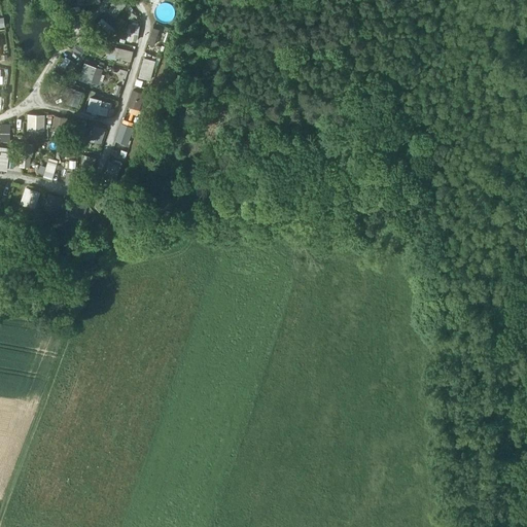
[(112,0),(107,10),(116,16),(127,0),(112,0)]
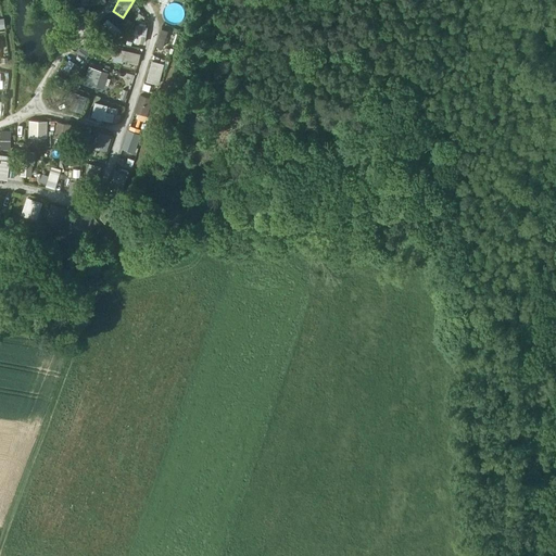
[(146,35),(148,26),(136,24),(134,41),(140,42),(141,34),(146,35)]
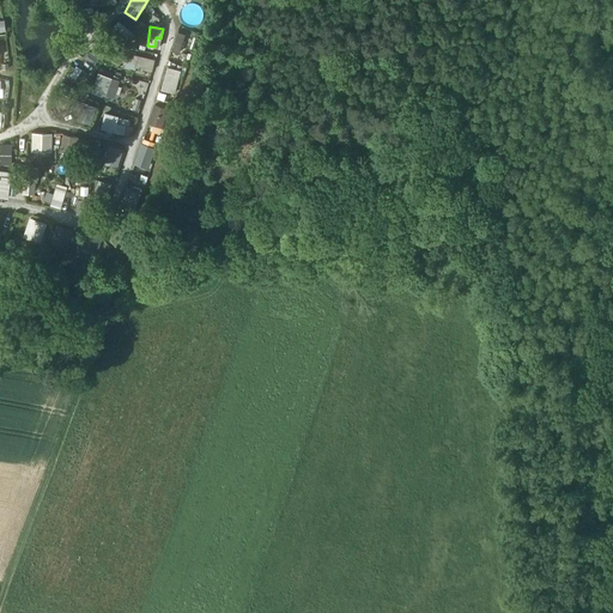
[(92,46),(84,55),(93,65),(103,55),(92,46)]
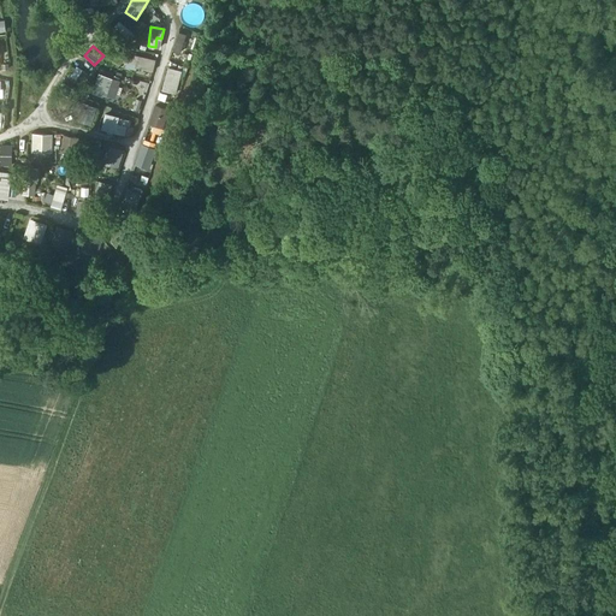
[(128,52),(125,65),(152,72),(155,59),(128,52)]
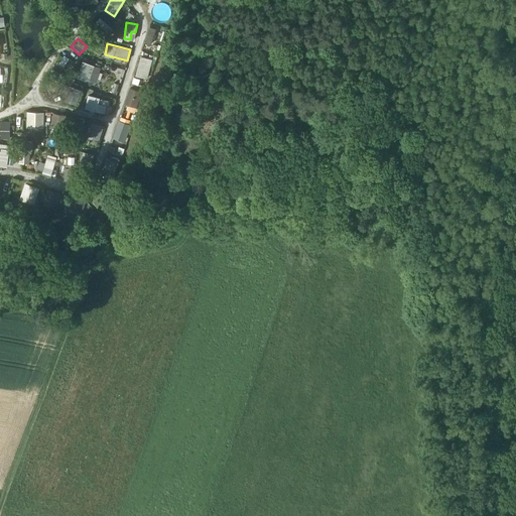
[(96,83),(101,67),(82,60),(77,77),(96,83)]
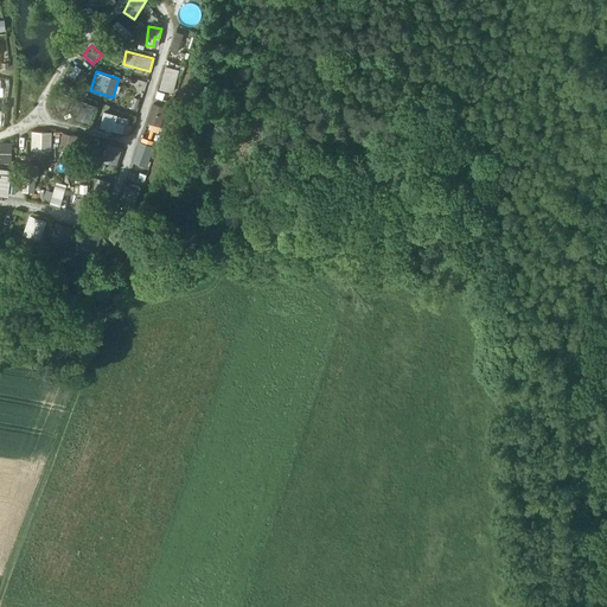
[(98,126),(126,133),(131,116),(103,110),(98,126)]
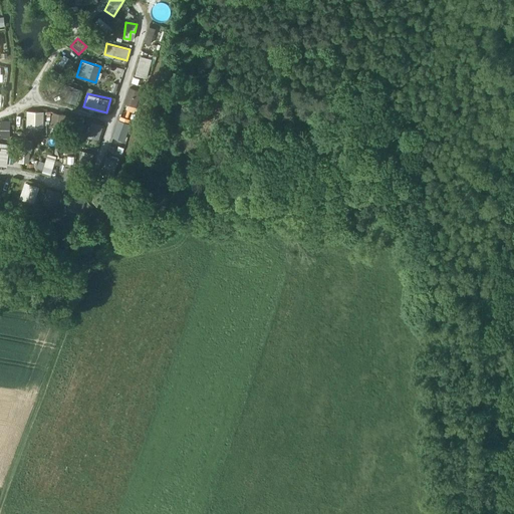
[(43,126),(44,110),(26,110),(26,126),(43,126)]
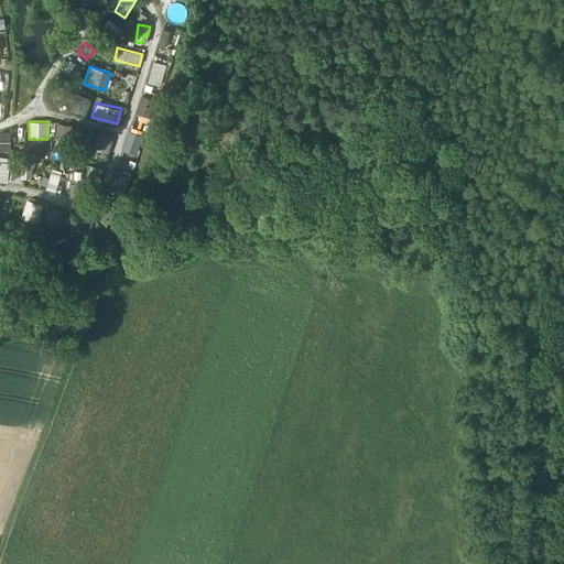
[(137,155),(147,129),(133,123),(123,150),(137,155)]
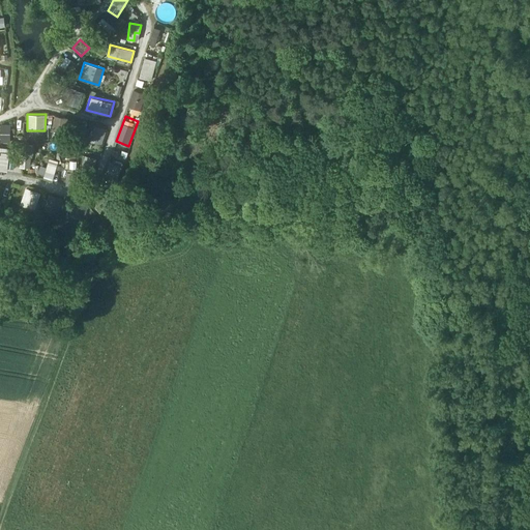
[(13,123),(0,122),(0,126),(0,143),(12,144),(13,123)]
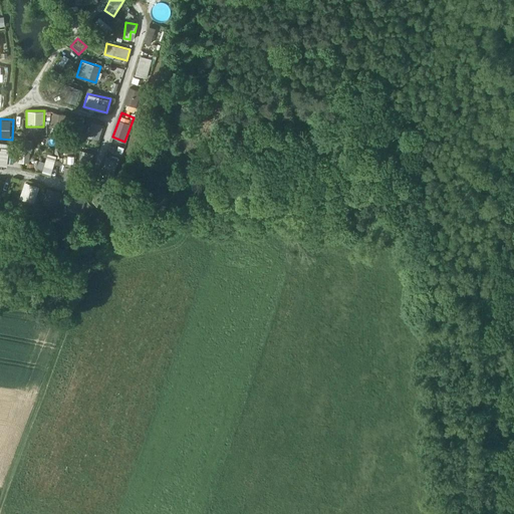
[(82,139),(96,143),(102,123),(88,119),(82,139)]
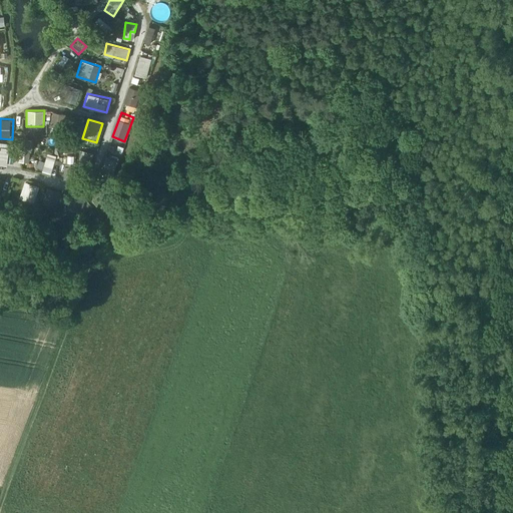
[(19,139),(19,161),(30,162),(30,139),(19,139)]
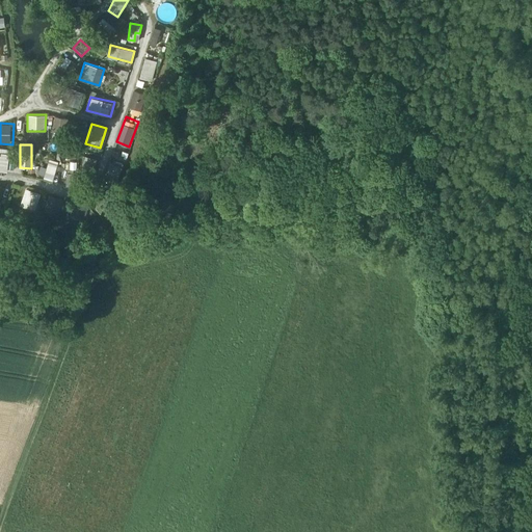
[(0,170),(8,170),(8,149),(0,148),(0,170)]
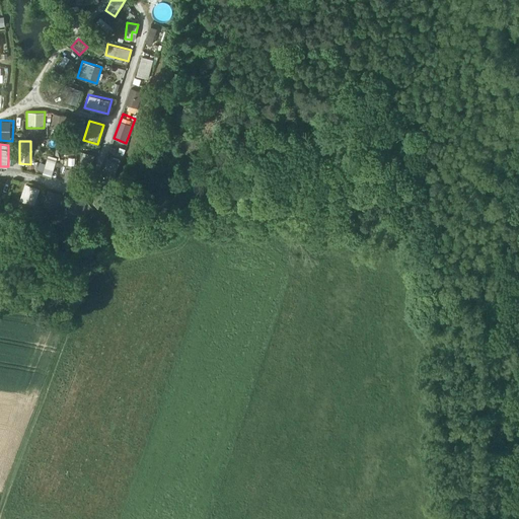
[(115,173),(122,154),(112,150),(103,170),(115,173)]
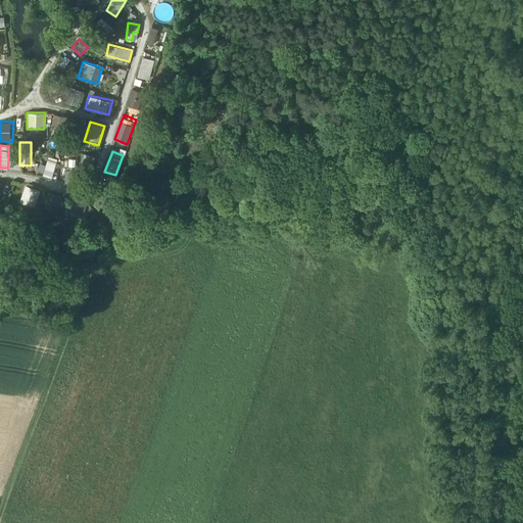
[(48,155),(43,174),(52,177),(57,158),(48,155)]
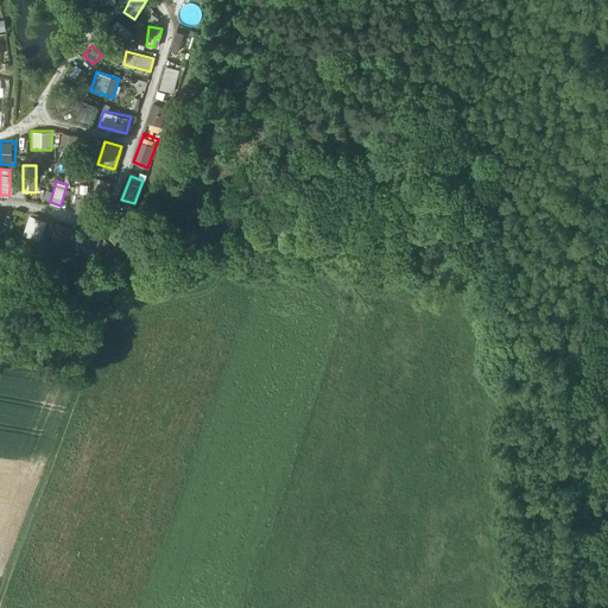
[(39,241),(45,221),(29,215),(21,236),(39,241)]
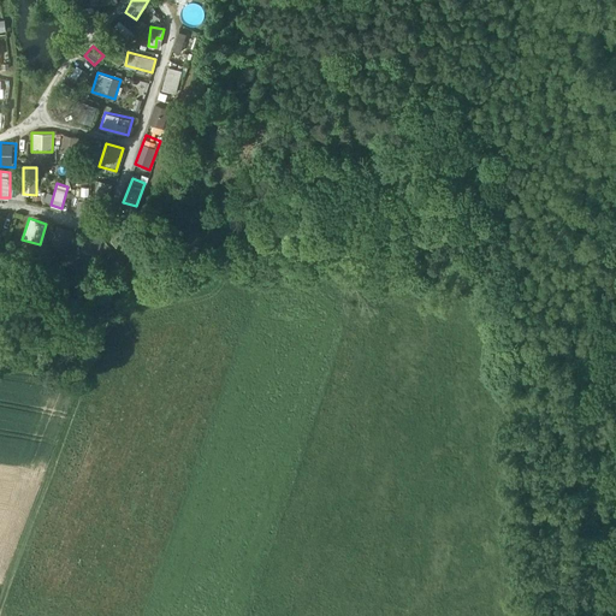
[(53,240),(69,246),(73,232),(58,227),(53,240)]
